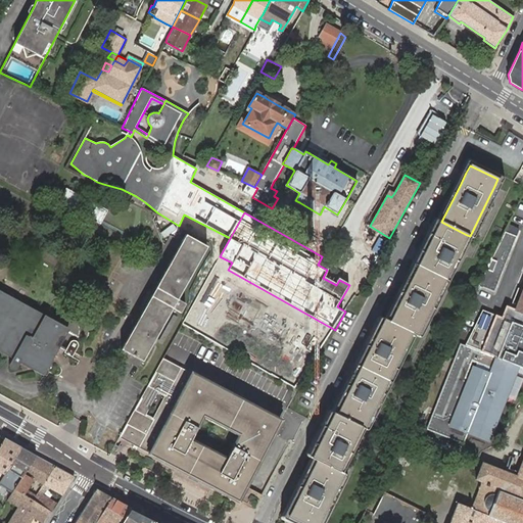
[(407,285),(389,321),(411,333),(417,335),(434,299),(441,285),(448,273),(459,252),(464,241),(467,235),(441,222),(439,221),(436,227),(430,238),(420,258),(414,271),(407,285)]
